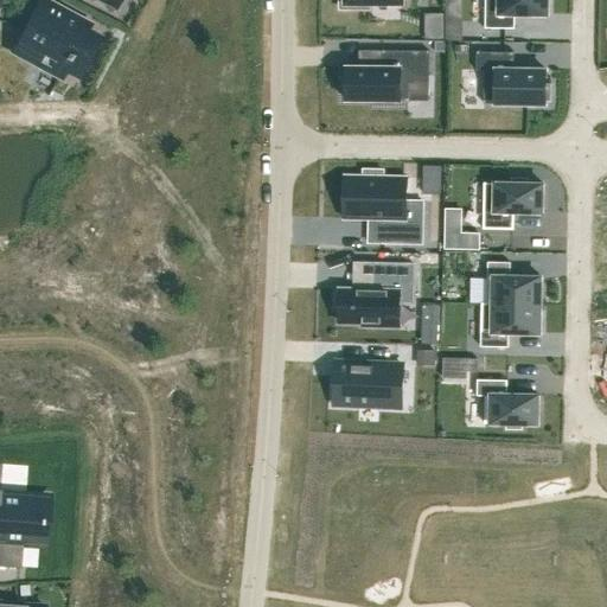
[(23,32),(12,50),(30,59),(62,77),(66,68),(80,75),(98,39),(85,33),(89,26),(39,0),(23,32)]
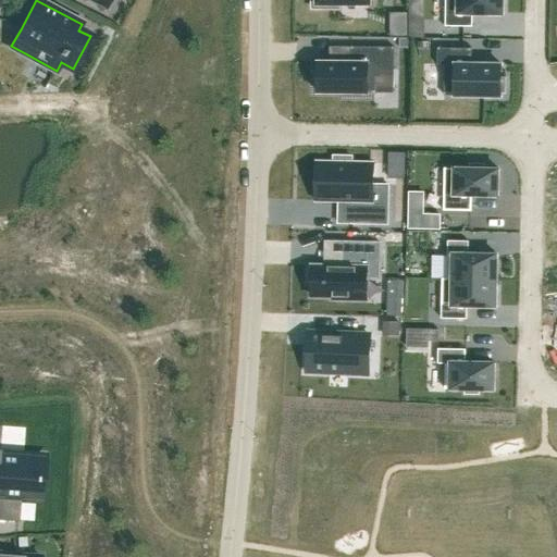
[(445,0),(445,26),(472,27),(473,13),(503,14),(503,0),(445,0)]
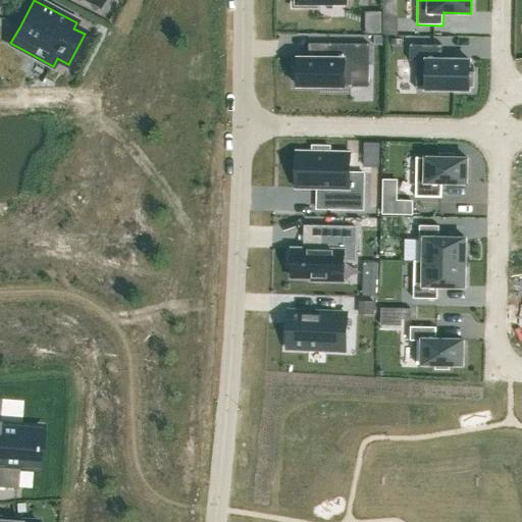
[(383,17),(383,36),(397,37),(397,18),(383,17)]
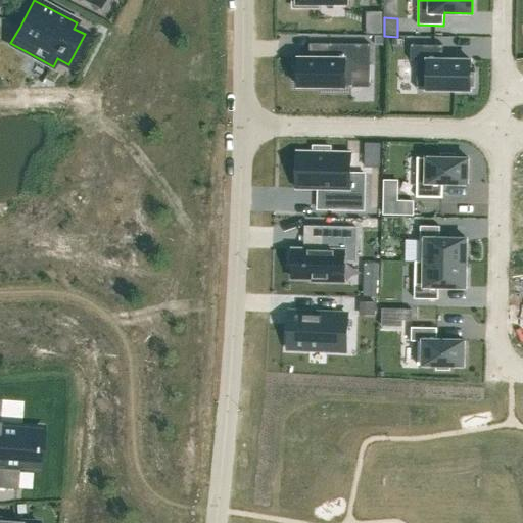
[(294,64),(294,82),(298,82),(298,87),(324,87),(324,91),(342,91),(342,87),(351,88),(370,88),(370,66),(370,44),(330,44),(330,58),(298,58),(298,64),(294,64)]
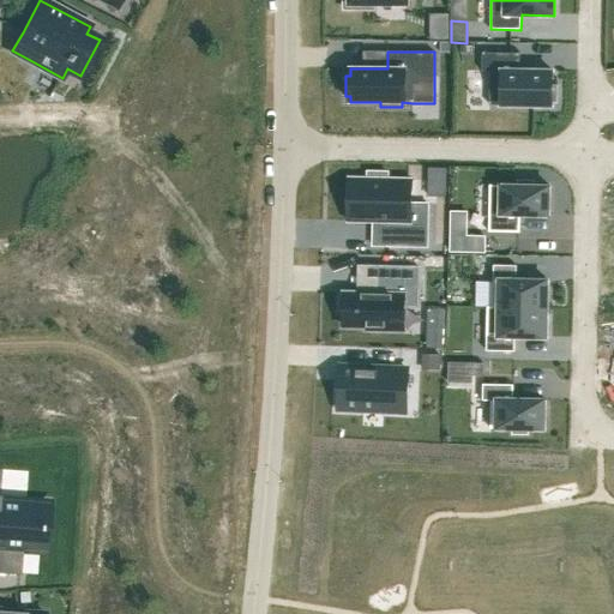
[(482,53),(482,72),(489,72),(489,106),(552,107),(552,103),(557,103),(558,86),(553,86),(553,71),(521,71),(521,54),(482,53)]
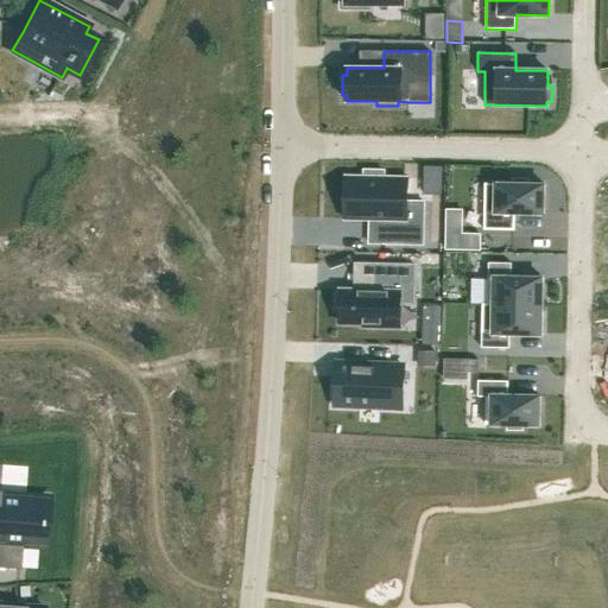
[(442,168),(425,166),(424,195),(442,195),(442,168)]
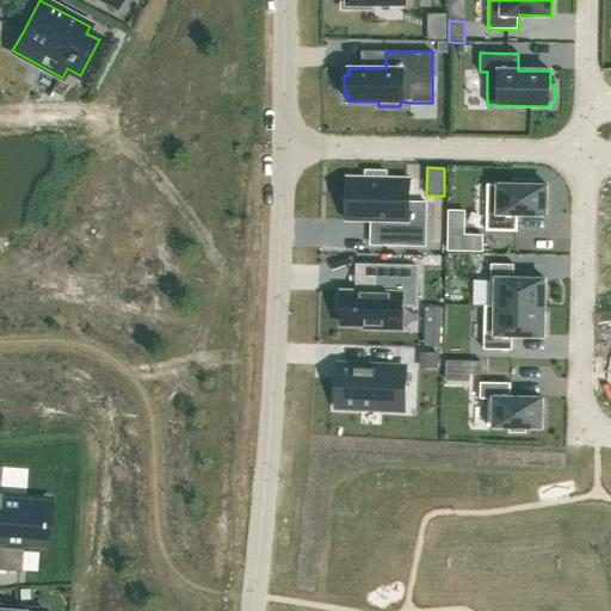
[(347,178),(346,221),(381,221),(381,245),(425,246),(426,203),(409,203),(411,179),(386,178),(386,172),(366,172),(366,178),(347,178)]
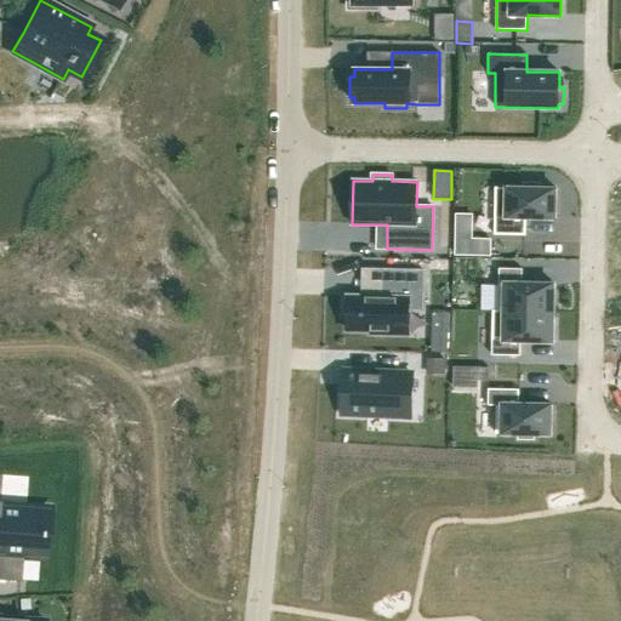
[(495,187),(495,234),(527,235),(527,218),(556,218),(557,188),(539,188),(540,183),(524,183),(524,188),(495,187)]
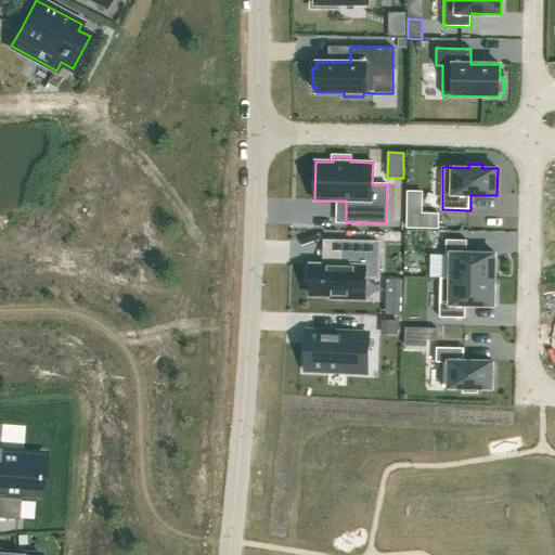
[(408,228),(438,228),(438,215),(421,214),(422,193),(408,192),(408,228)]
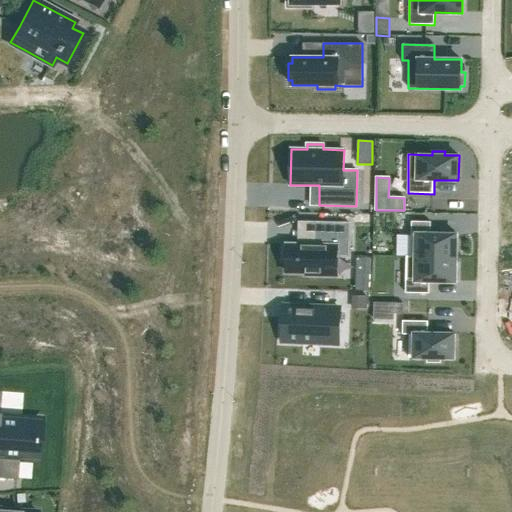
[(411,256),(411,257),(456,258),(457,234),(431,234),(431,222),(412,221),(411,256)]
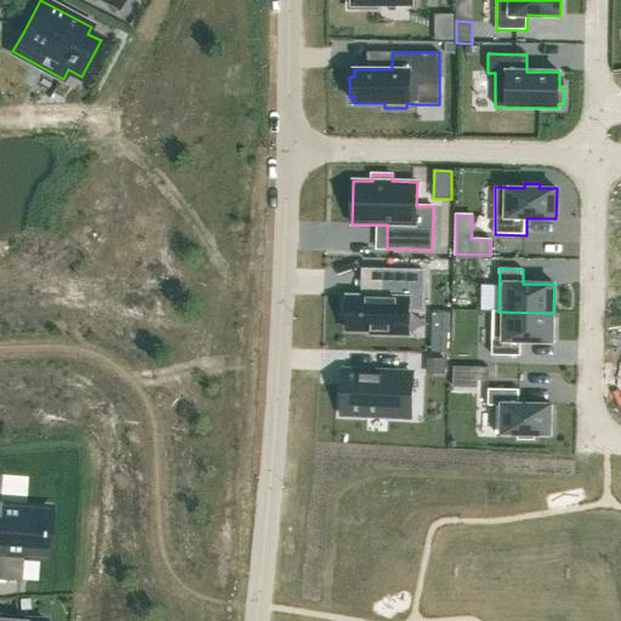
[(343,298),(343,317),(348,317),(347,330),(371,331),(371,334),(408,334),(409,309),(423,311),(425,272),(383,271),(382,297),(348,296),(348,298),(343,298)]
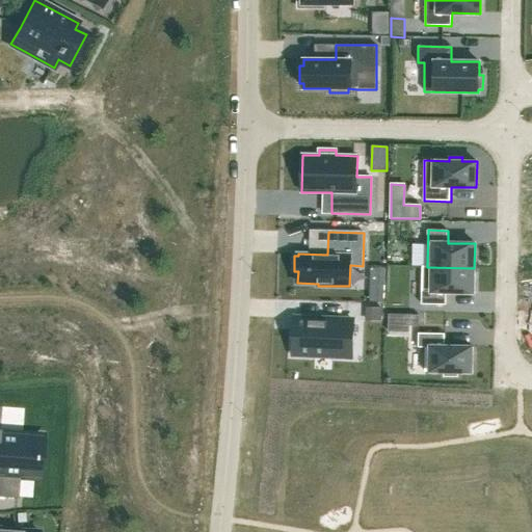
[(531,278),(531,259),(523,259),(523,280),(531,278)]
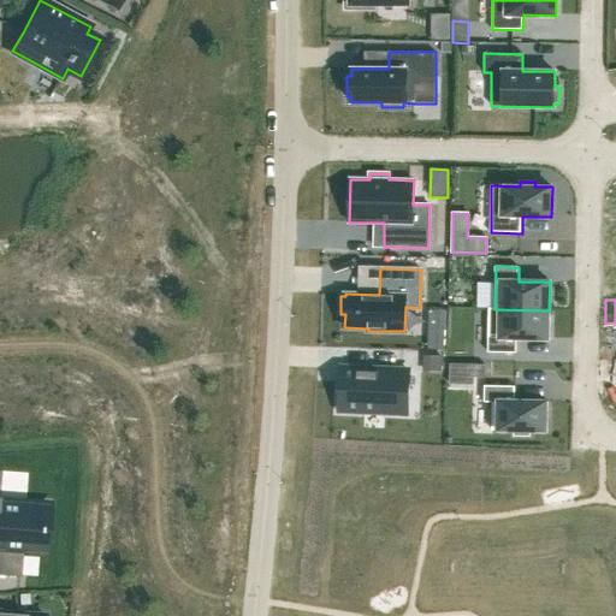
[(489,308),(487,353),(516,353),(517,338),(549,339),(549,311),(495,309),(495,308),(489,308)]
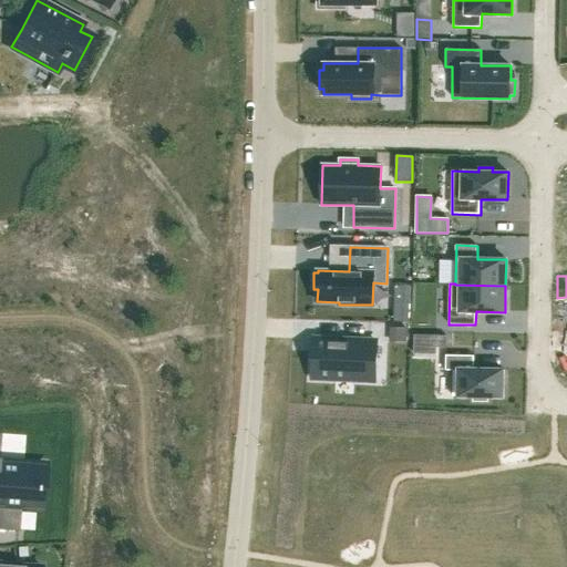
[(411,287),(406,287),(406,288),(397,288),(397,318),(395,318),(395,320),(411,320),(411,287)]
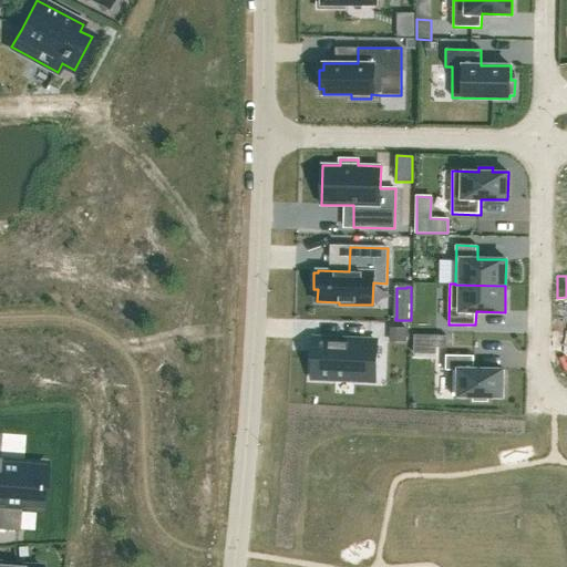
[(313,363),(313,378),(326,378),(369,380),(371,341),(315,339),(313,363)]
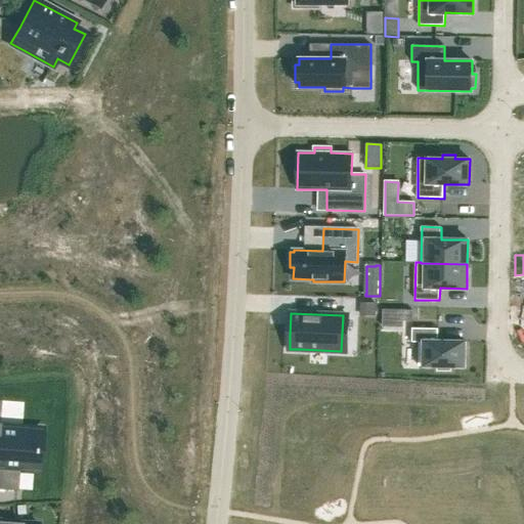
[(412,328),(411,342),(419,342),(419,365),(438,366),(438,370),(450,370),(450,366),(465,366),(466,342),(438,341),(438,329),(412,328)]
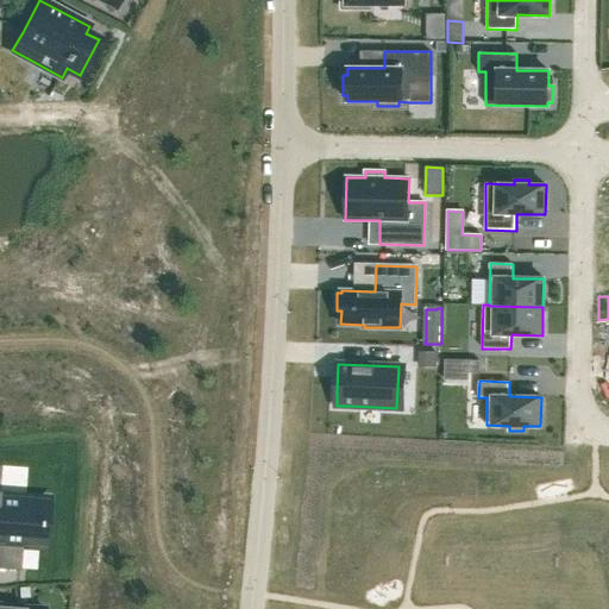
[(0,567),(19,570),(22,544),(31,545),(38,545),(41,526),(42,526),(43,520),(41,520),(42,501),(33,500),(0,496),(0,495),(0,491),(0,567)]
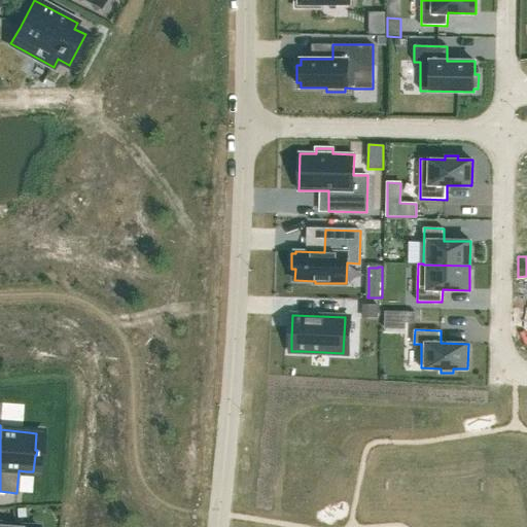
[(15,508),(16,518),(25,518),(25,507),(15,508)]
